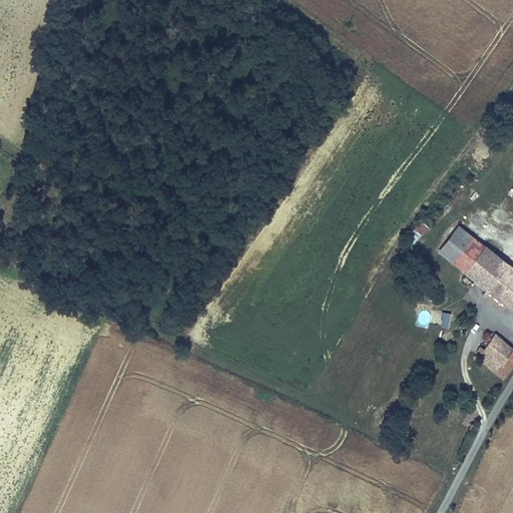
[(417,237),(428,227),(422,221),(412,230),(417,237)]
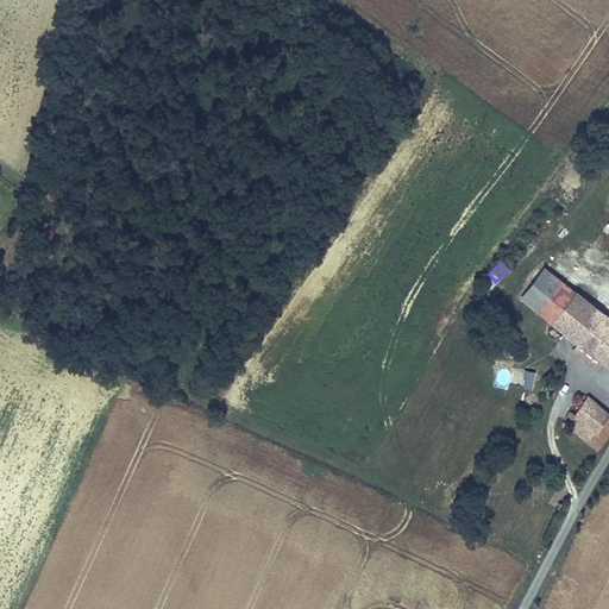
[(608,316),(545,268),(522,297),(608,364),(608,316)]
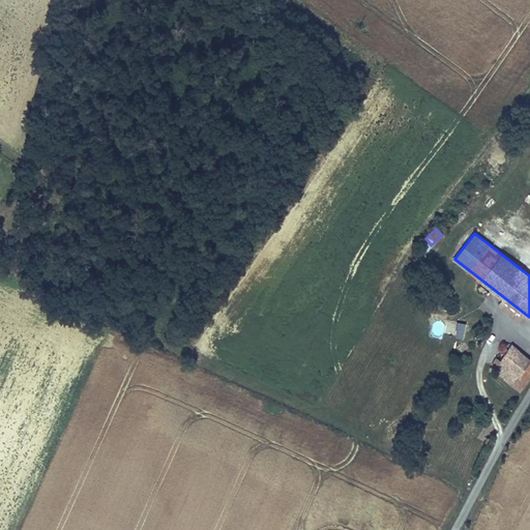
[(464,337),(466,323),(458,321),(454,336),(464,337)]
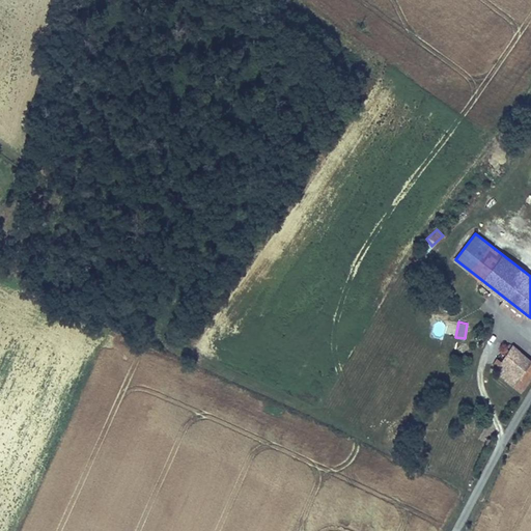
[(505,375),(506,379),(511,383),(530,359),(507,340),(504,345),(500,352),(503,355),(501,358),(496,355),(493,360),(496,363),(495,366),(505,375)]
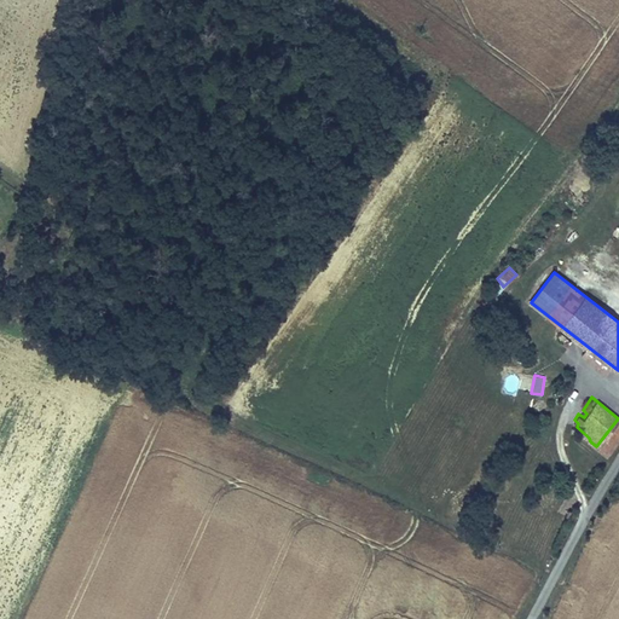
[(606,455),(618,439),(618,418),(596,446),(606,455)]
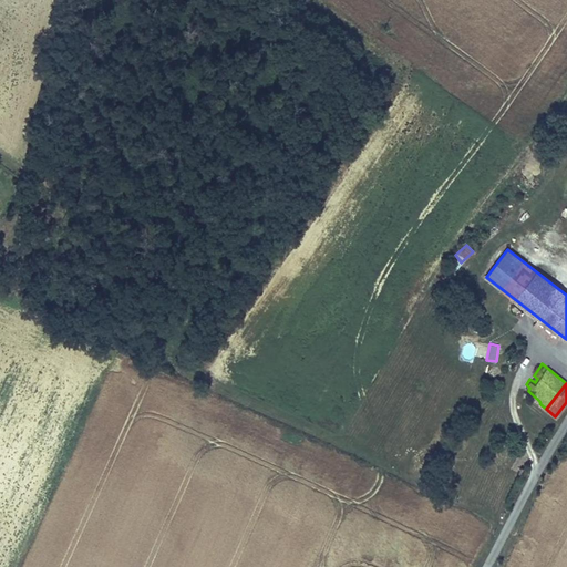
All buildings are outlined.
